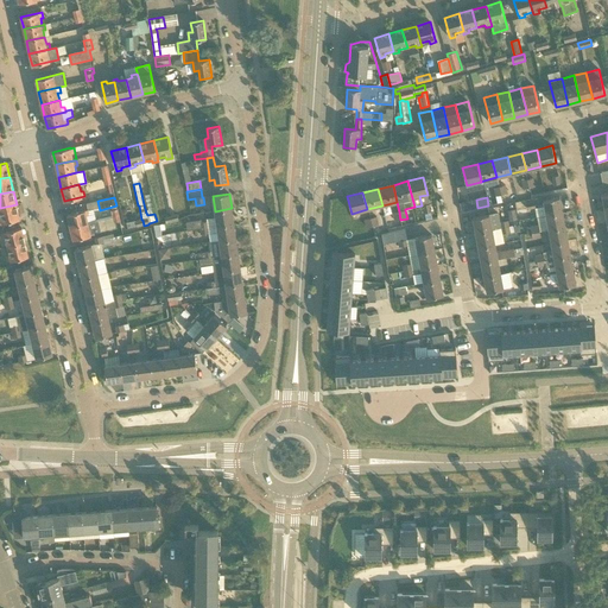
[(546,215),(562,211),(559,197),(544,201),(546,215)]
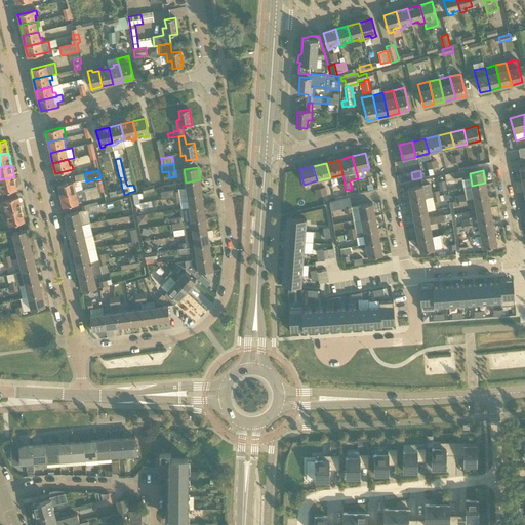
[(0,187),(0,193),(17,190),(14,176),(0,179),(0,186),(0,188),(0,187)]
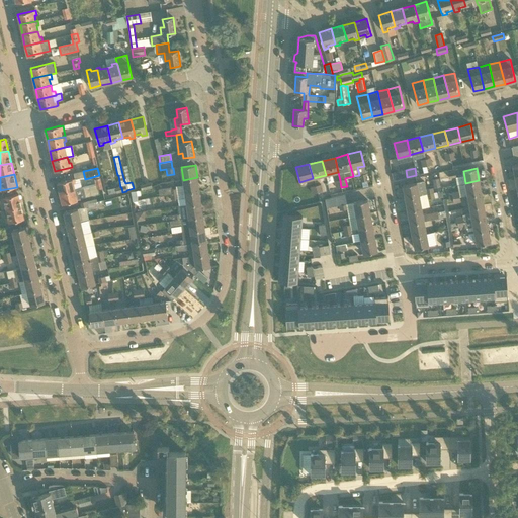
[(177,194),(185,192),(199,190),(197,177),(183,180),(183,185),(176,186),(176,188),(172,189),(172,187),(159,189),(160,196),(169,195),(177,194)]
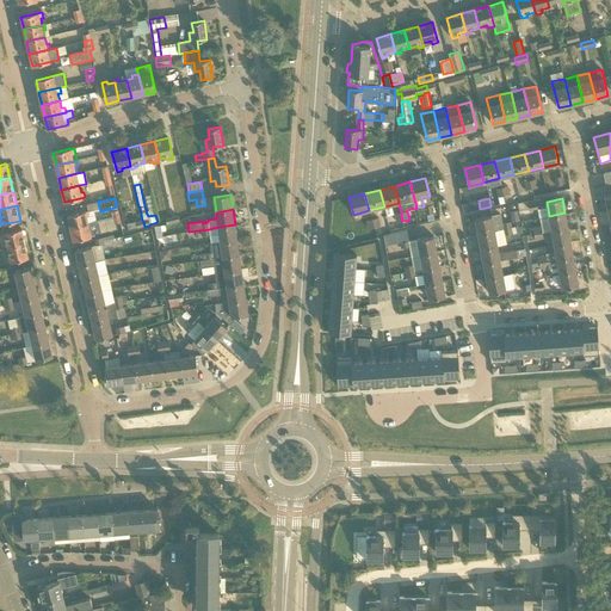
[(71,228),(88,223),(87,217),(90,216),(88,210),(68,215),(71,228)]
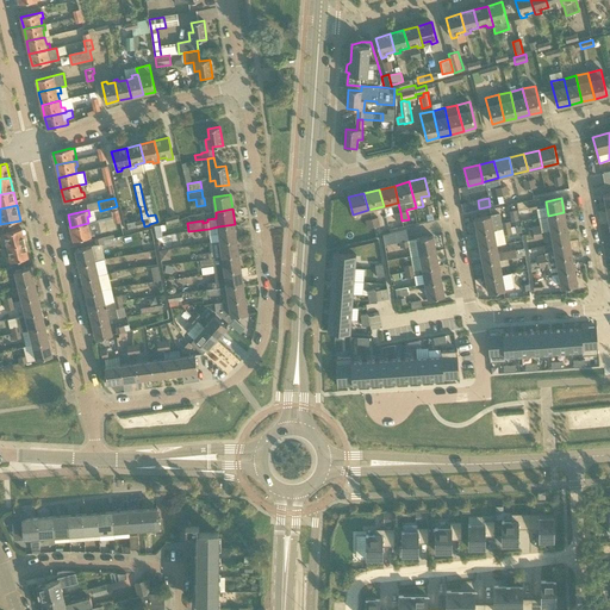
[(517,210),(509,211),(512,226),(515,226),(521,225),(517,210)]
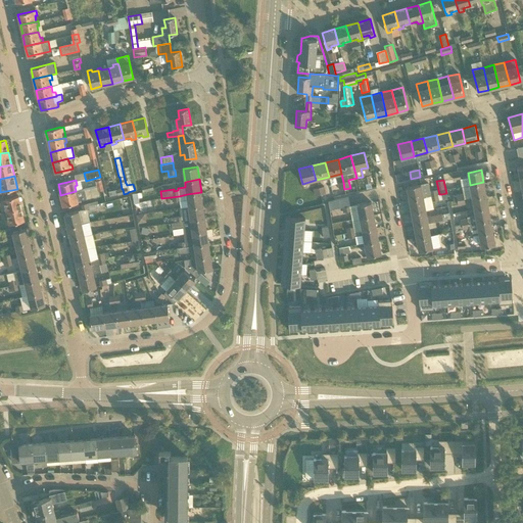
[(472,197),(486,195),(483,182),(470,185),(472,197)]
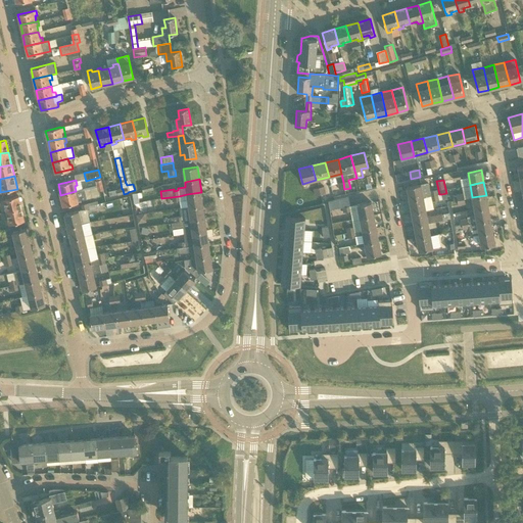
[(410,200),(423,197),(431,196),(430,191),(428,183),(407,187),(410,200)]
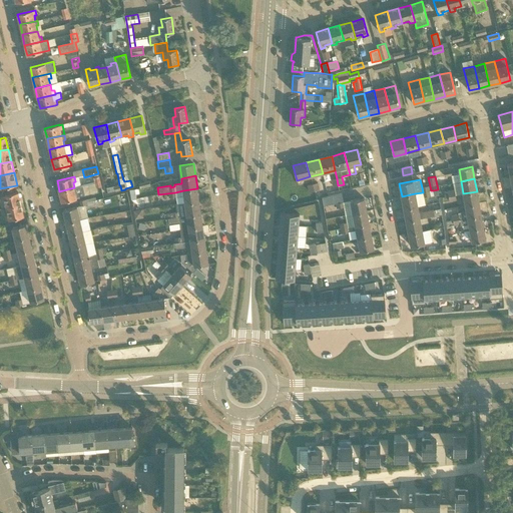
[(79,197),(85,195),(83,186),(74,188),(74,187),(59,191),(62,202),(79,197)]
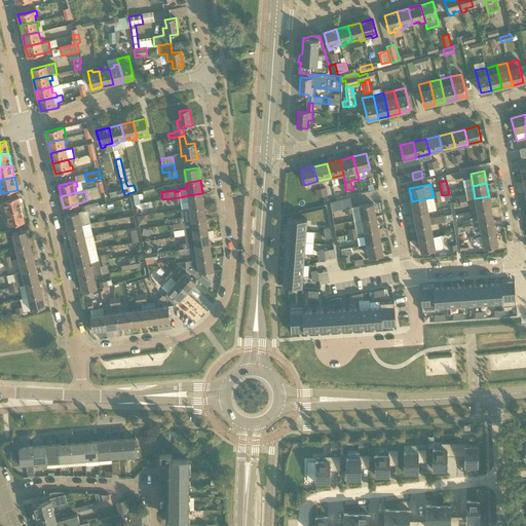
[(190,209),(203,205),(202,193),(188,195),(190,209)]
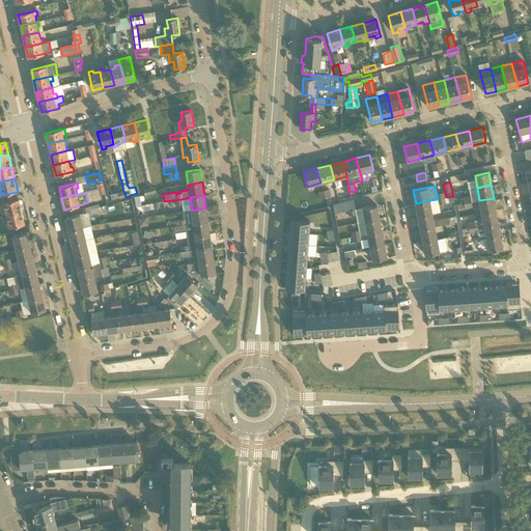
[(482,213),(496,211),(494,198),(479,200),(482,213)]
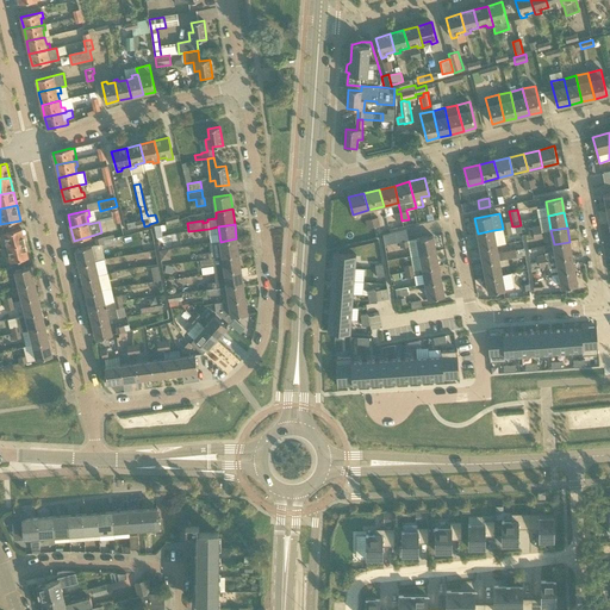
[(7,248),(25,243),(22,229),(1,234),(2,240),(5,238),(7,248)]
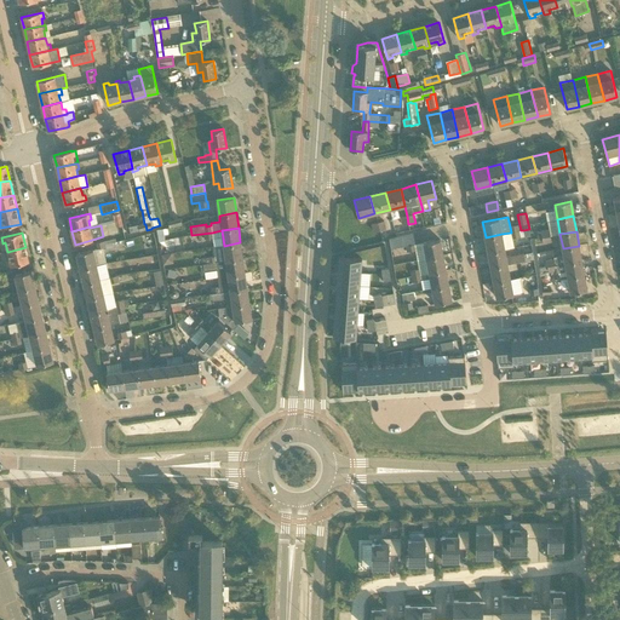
[(413,233),(389,239),(389,240),(391,250),(391,248),(406,246),(414,245),(413,233)]
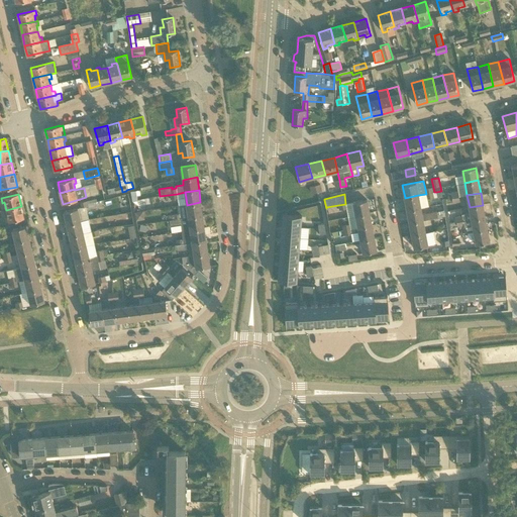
[(407,210),(421,208),(418,195),(405,198),(407,210)]
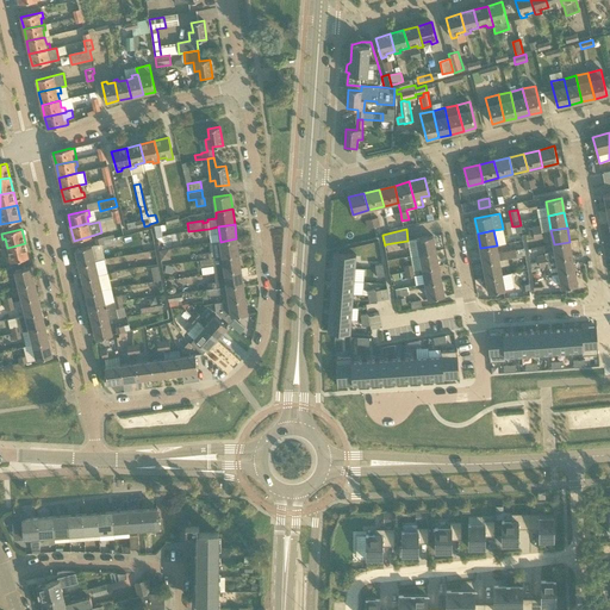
[(419,254),(436,251),(434,236),(417,240),(408,241),(409,247),(410,256),(419,254)]
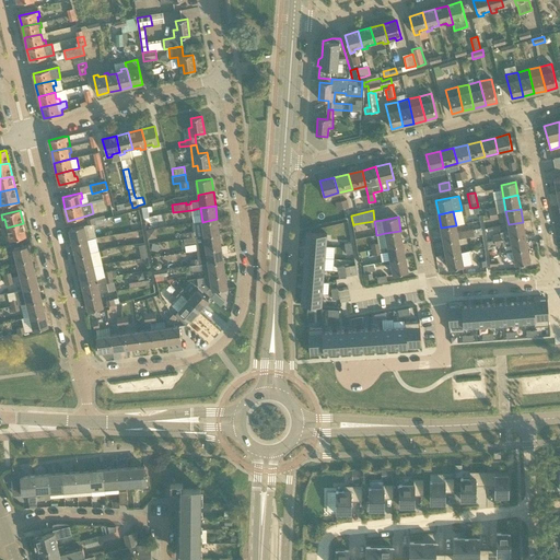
[(205,235),(219,233),(217,219),(202,222),(205,235)]
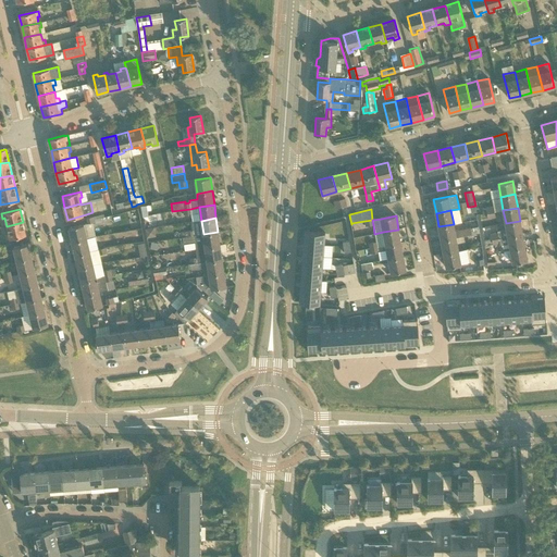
[(522,234),(520,221),(506,223),(507,230),(497,232),(497,233),(491,234),(492,239),(522,234)]
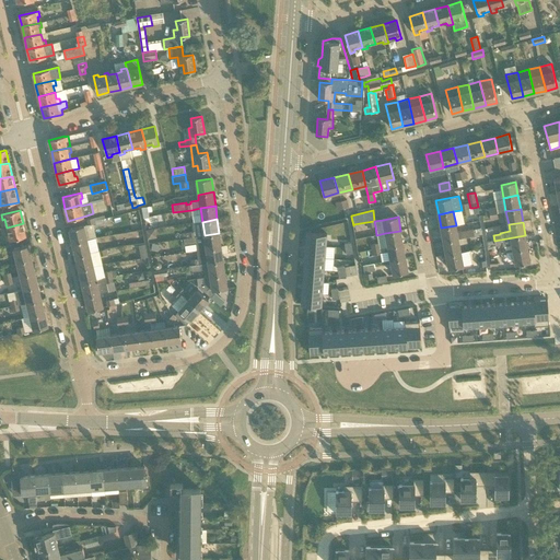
[(6,235),(7,241),(26,236),(23,223),(7,228),(9,235),(6,235)]
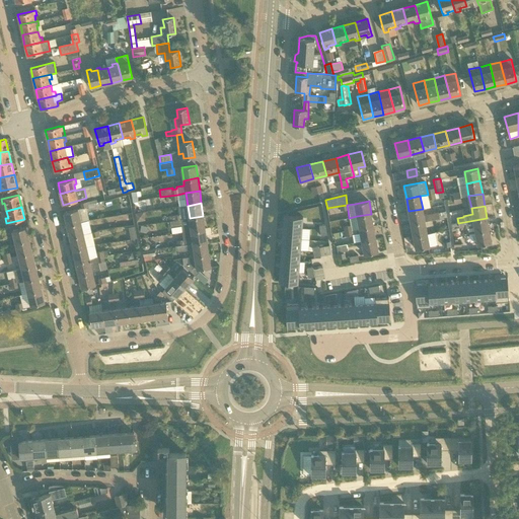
[(67,225),(80,222),(78,209),(64,212),(67,225)]
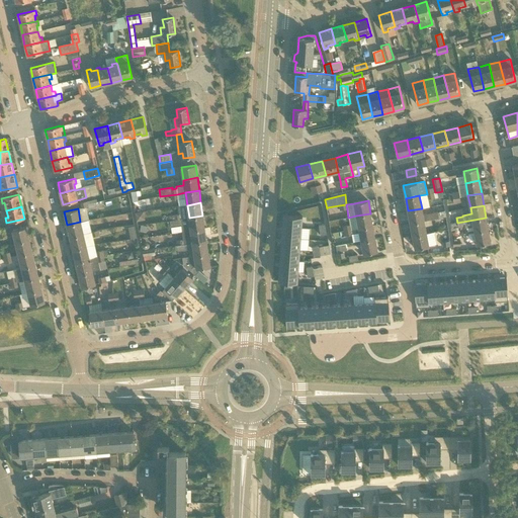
[(438,211),(423,214),(422,208),(408,210),(410,224),(439,218),(446,217),(445,210),(438,212),(438,211)]
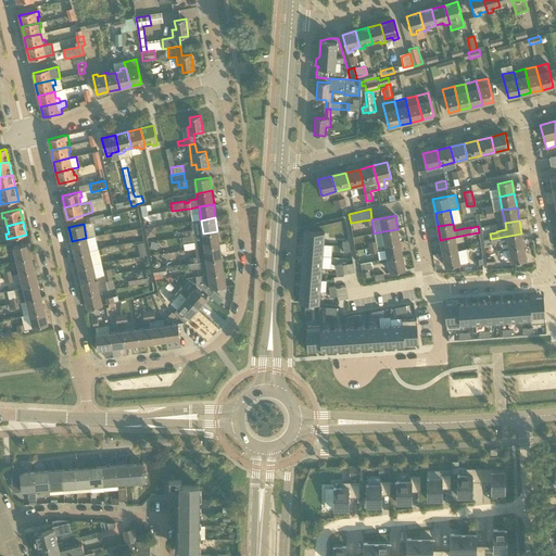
[(144,229),(147,238),(155,237),(154,227),(144,229)]
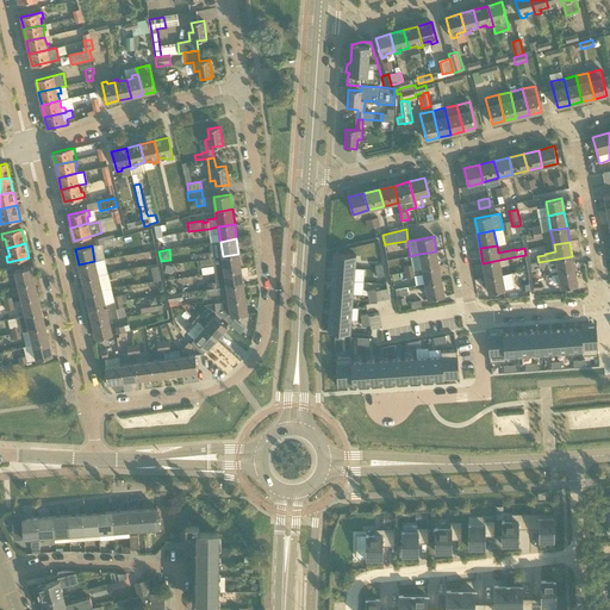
[(423,269),(439,266),(436,251),(419,254),(410,256),(412,266),(414,271),(423,269)]
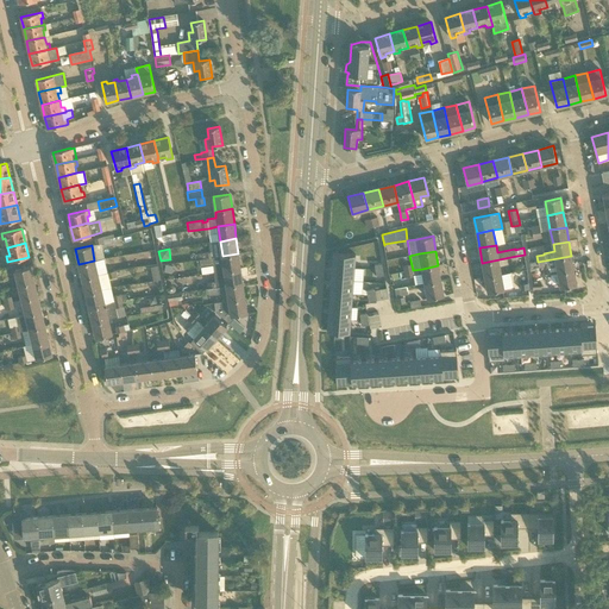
[(332,267),(355,268),(356,255),(333,252),(332,267)]
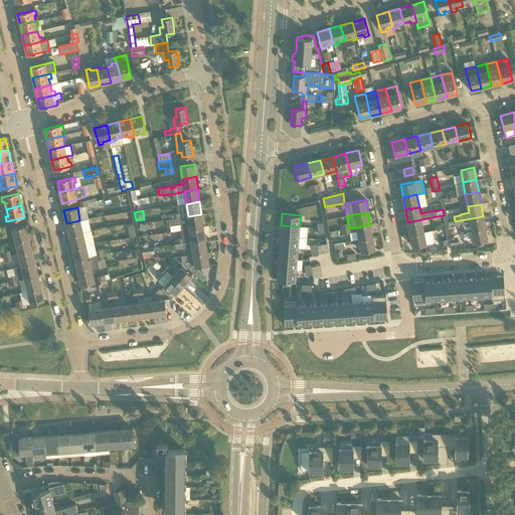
[(181,230),(203,227),(201,214),(188,216),(180,217),(172,218),(169,219),(170,225),(180,224),(181,230)]
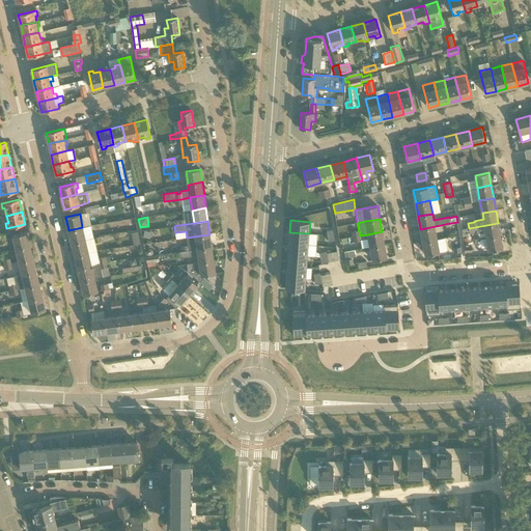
[(423,242),(437,240),(436,232),(444,230),(451,228),(450,223),(420,229),(423,242)]
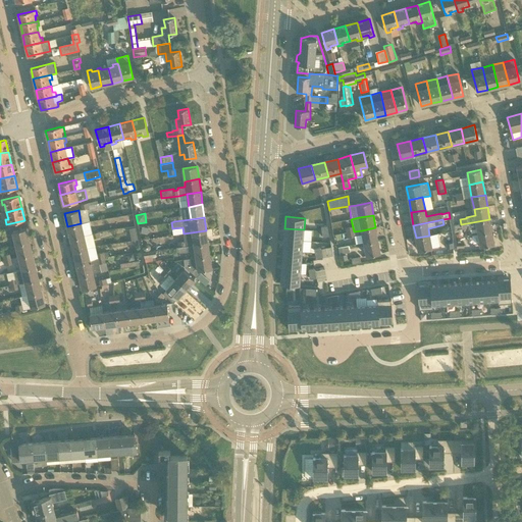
[(489,219),(461,224),(454,226),(455,230),(468,228),(468,229),(477,228),(478,235),(491,231),(489,219)]
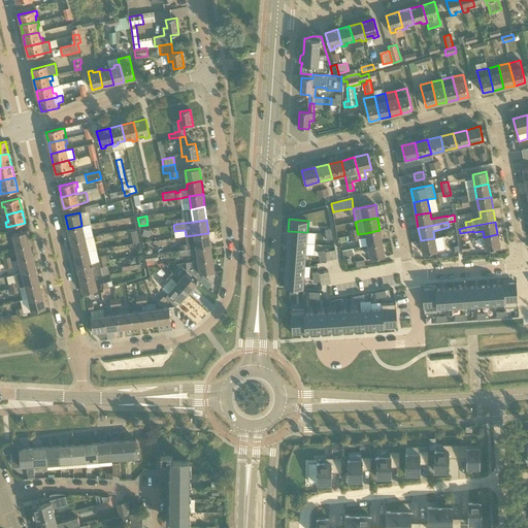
[(85,238),(81,226),(68,229),(71,241),(85,238)]
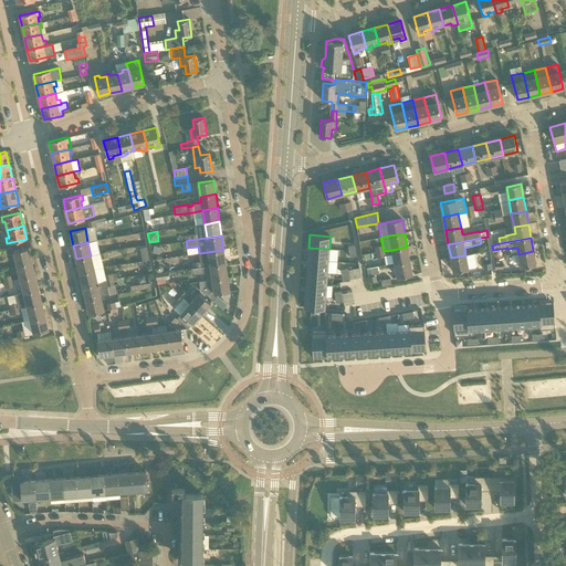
[(395,263),(410,261),(407,247),(392,250),(395,263)]
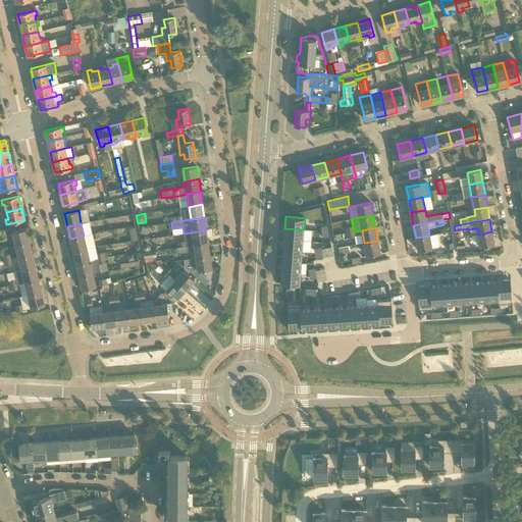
[(15,245),(30,242),(27,228),(12,231),(15,245)]
